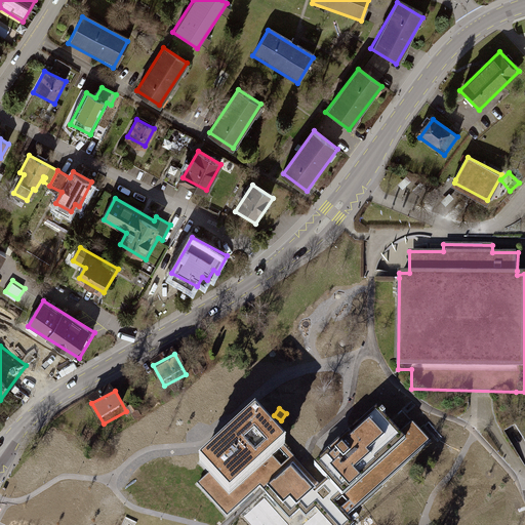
[(399,434),(388,420),(378,410),(352,434),(309,473),(298,461),(294,456),(260,487),(264,491),(285,514),(288,511),(293,517),(300,511),(307,518),(317,508),(324,516),(332,524),(348,524),(352,522),(348,517),(431,442),(420,431),(412,421),(399,434)]
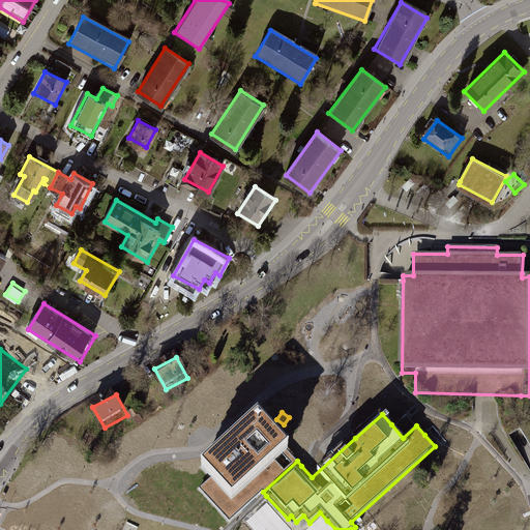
[(289,452),(259,418),(201,470),(209,479),(198,489),(228,522),(263,492),(297,461),(289,452)]
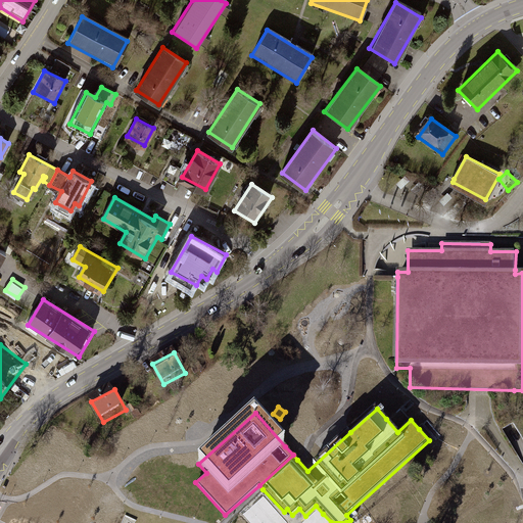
[(133,438),(147,433),(143,421),(129,426),(133,438)]
